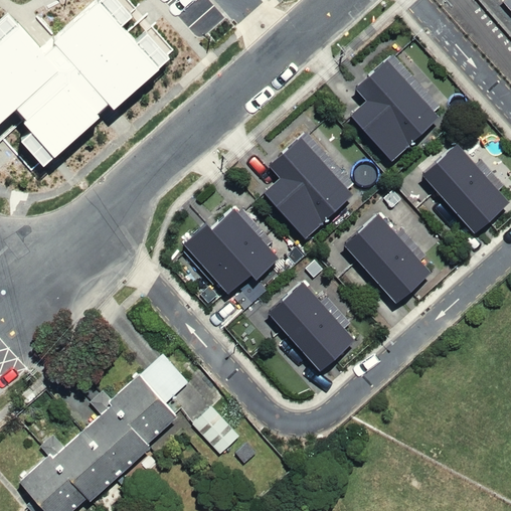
[(510,0),(503,0),(502,2),(510,12),(510,0)]
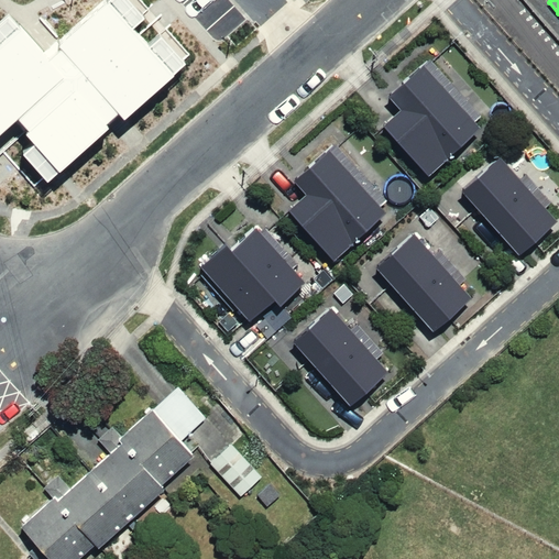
[(423,66),(388,97),(401,111),(384,127),(428,176),(481,129),(477,124),(483,119),(431,63),(426,68),(423,66)]
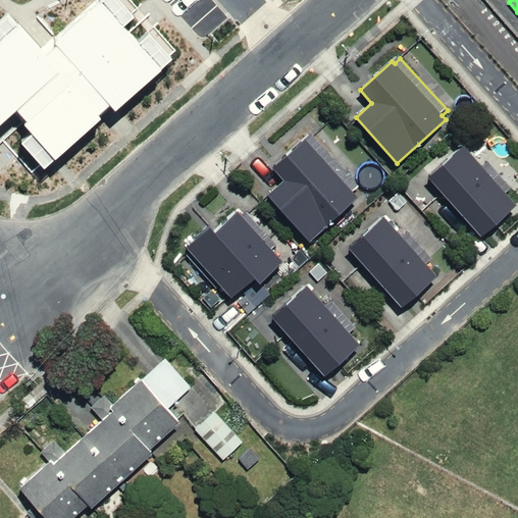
[(495,130),(485,120),(476,128),(484,139),(495,130)]
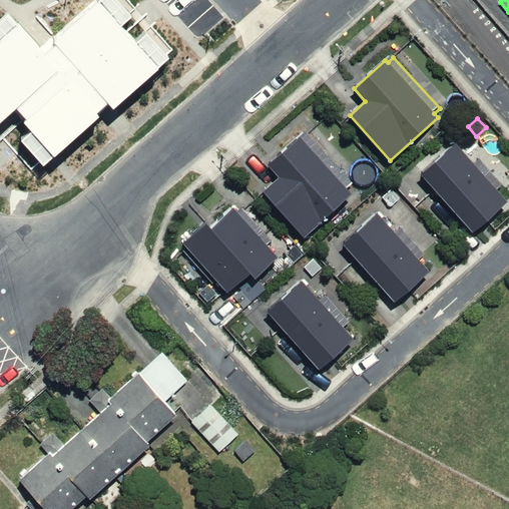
[(300,137),(267,165),(279,178),(263,192),(304,238),(352,194),(348,190),(354,185),(307,134),(302,139),(300,137)]
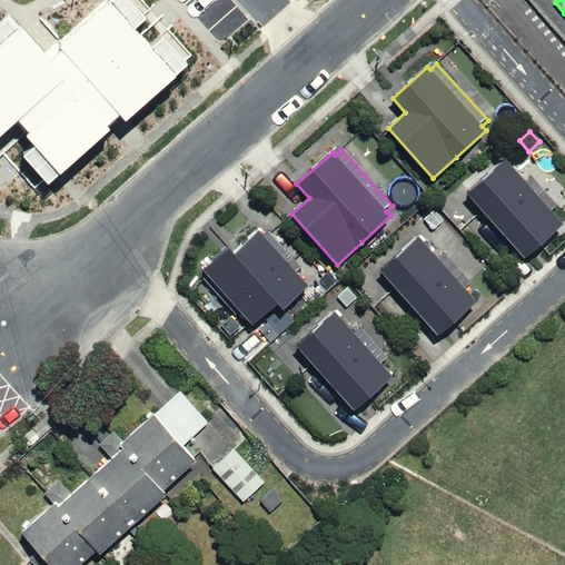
[(505,159),(465,194),(523,260),(563,225),(553,214),(558,208),(534,179),(527,185),(505,159)]
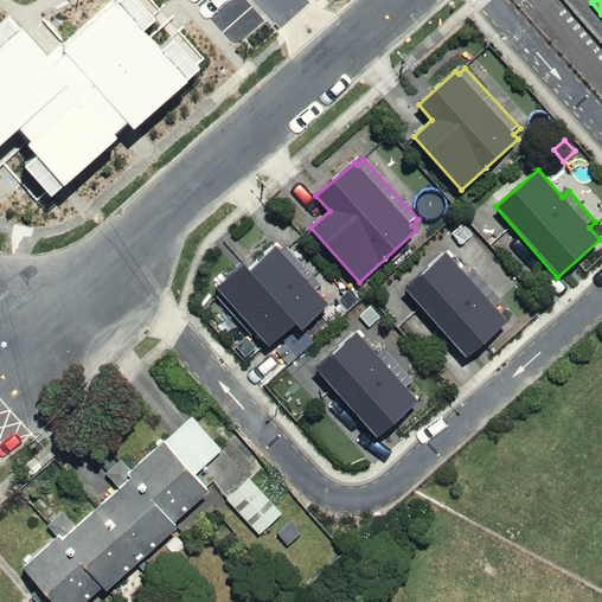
[(476,239),(466,228),(454,237),(465,249),(476,239)]
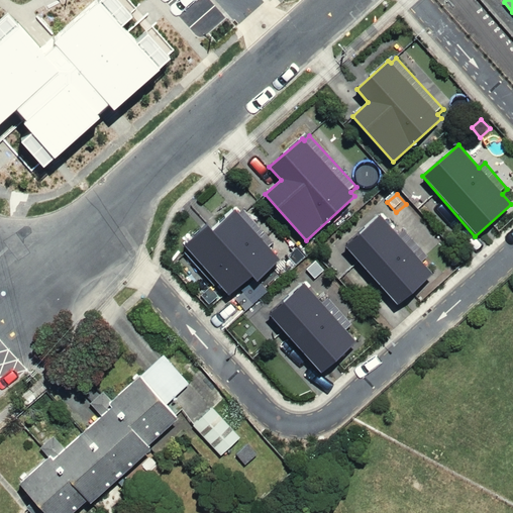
[(255,280),(280,260),(271,250),(276,246),(245,212),(240,216),(234,209),(210,229),(206,224),(183,245),(228,295),(250,275),(255,280)]
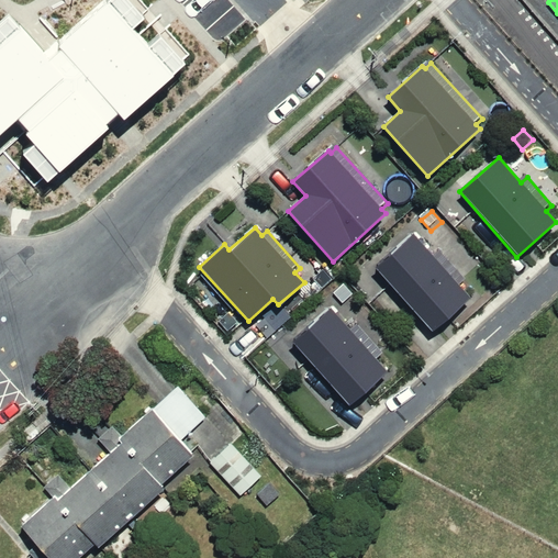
[(434,258),(413,234),(375,268),(432,332),(469,299),(460,288),(468,281),(442,252),(434,258)]
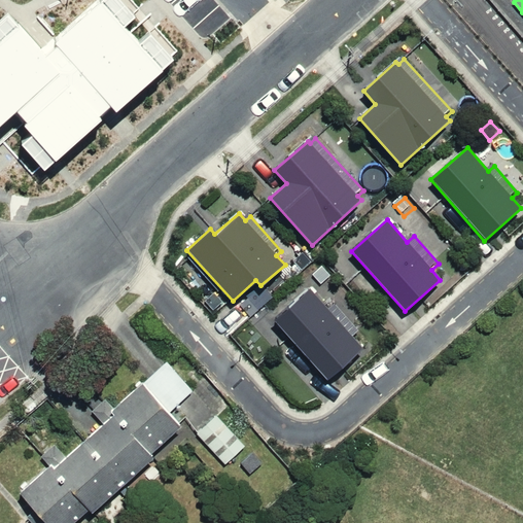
[(333,279),(324,270),(315,278),(323,287),(333,279)]
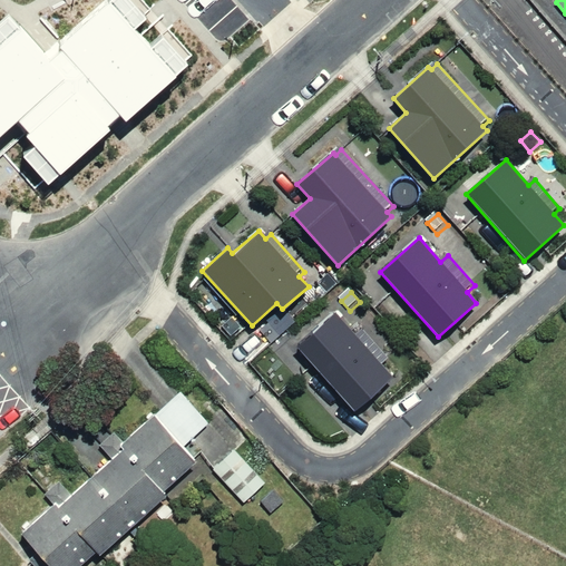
[(357,337),(335,312),(296,347),(353,412),(393,378),(383,367),(391,360),(363,331),(357,337)]
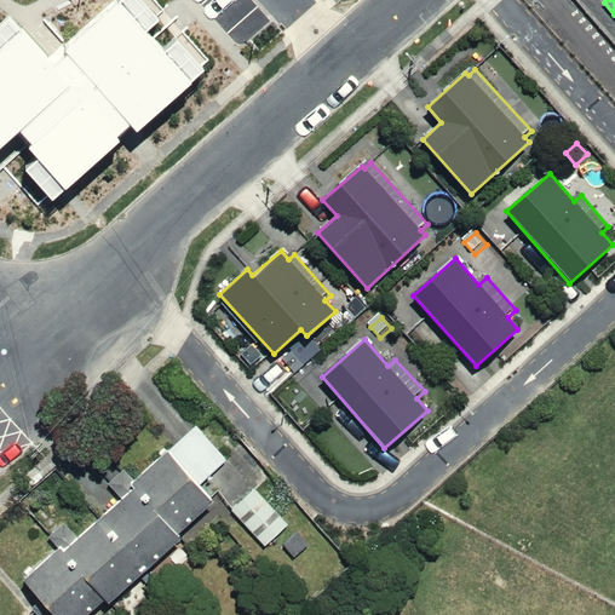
[(51,540),(58,549),(23,580),(53,614),(88,614),(105,601),(108,604),(133,582),(137,586),(164,562),(160,558),(182,539),(178,535),(214,504),(202,488),(230,464),(197,430),(171,454),(167,452),(134,481),(127,472),(110,487),(121,499),(78,539),(65,527),(51,540)]
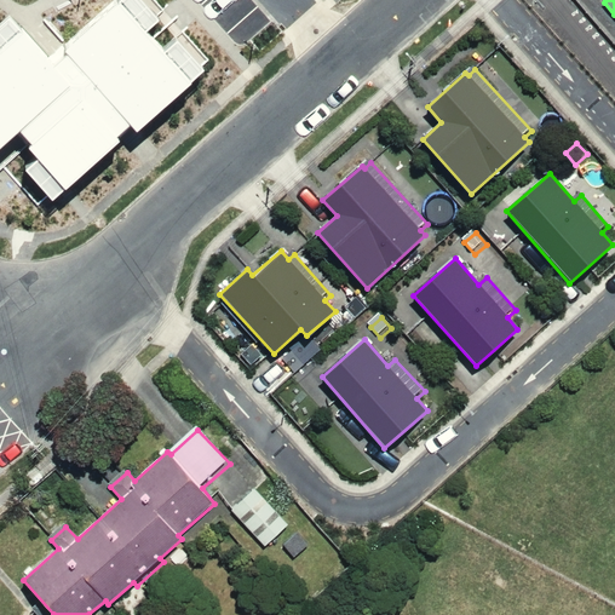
[(268,550),(291,528),(266,501),(242,523),(268,550)]
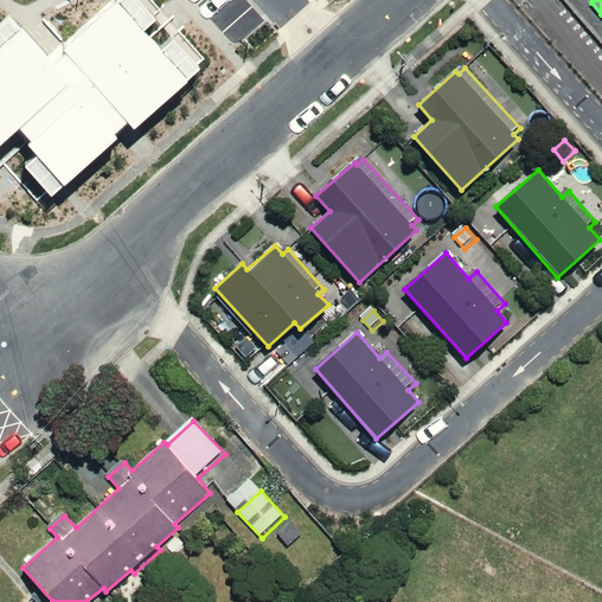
[(305,537),(294,526),(281,538),(292,550),(305,537)]
